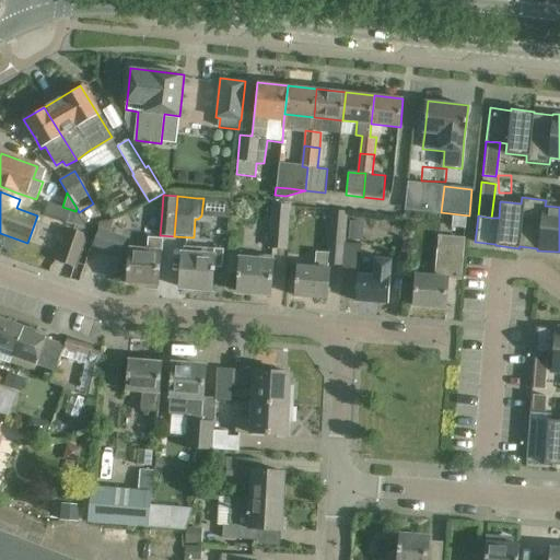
[(286,248),(288,225),(289,206),(272,203),(269,247),(286,248)]
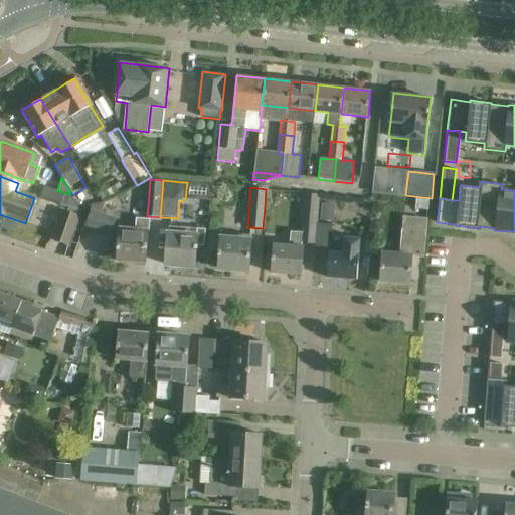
[(64,194),(60,204),(76,210),(77,207),(70,196),(64,194)]
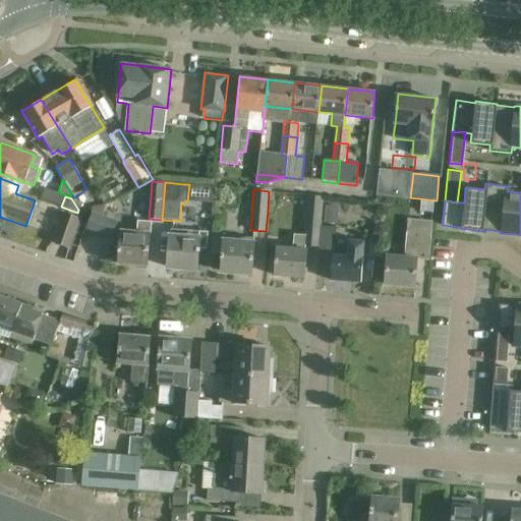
[(304,278),(305,257),(306,246),(320,247),(321,227),(322,227),(324,198),(308,196),(305,236),(294,235),(294,249),(278,248),(276,276),(304,278)]
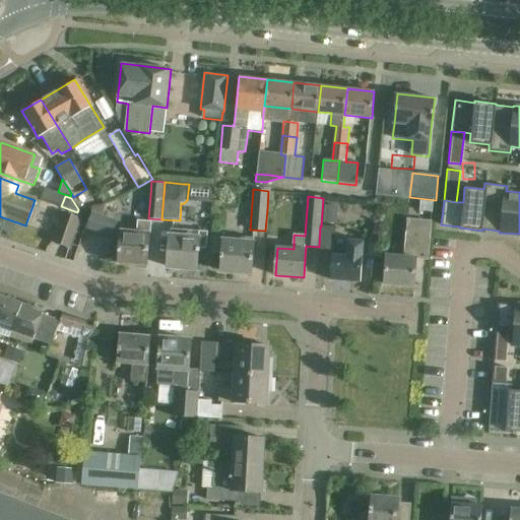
[(117,222),(102,217),(106,204),(90,212),(84,228),(111,237),(117,222)]
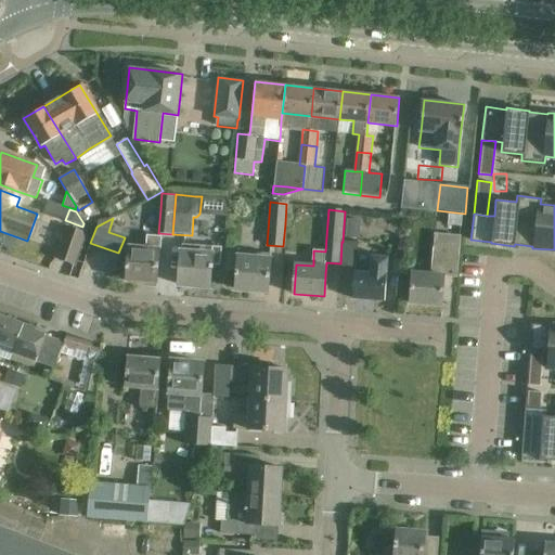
[(56,257),(74,263),(86,232),(67,227),(56,257)]
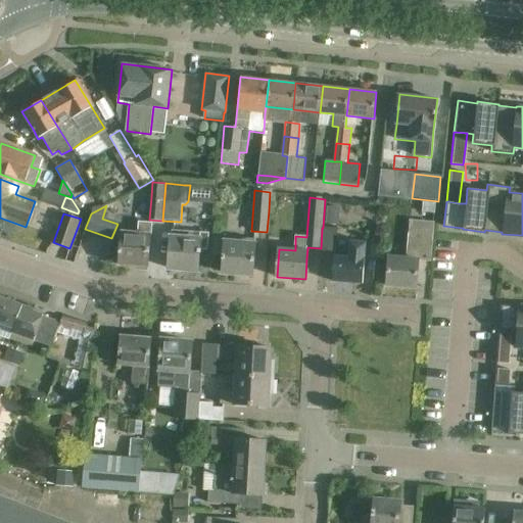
[(416,288),(418,268),(418,260),(432,263),(434,223),(410,221),(407,258),(388,256),(386,286),(416,288)]
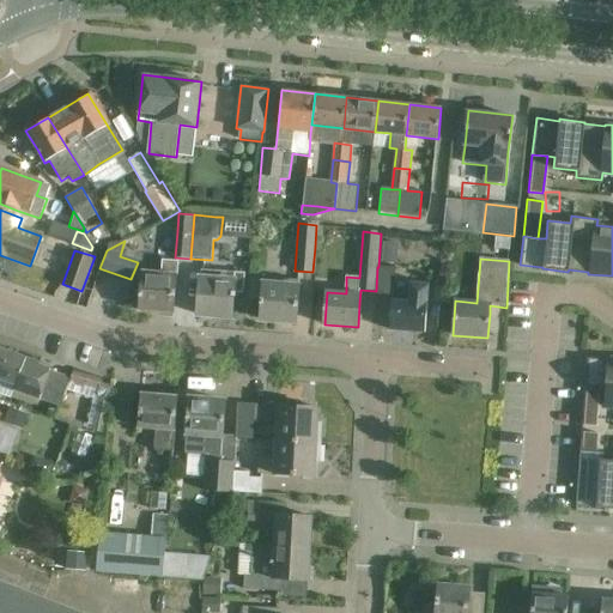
[(140,309),(174,311),(177,262),(164,261),(163,273),(144,272),(140,309)]
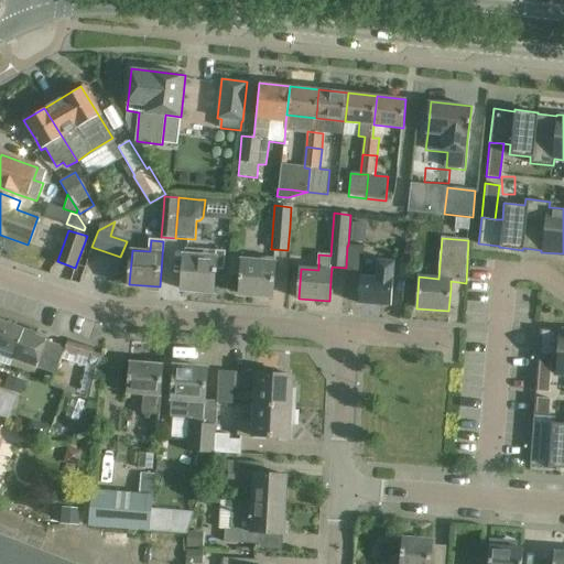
[(391,306),(392,284),(394,263),(377,261),(377,263),(364,262),(365,247),(348,246),(347,246),(346,268),(346,272),(360,272),(357,303),(391,306)]
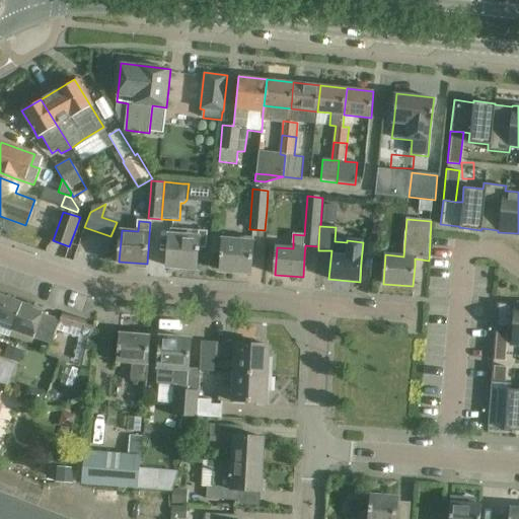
[(206,247),(208,230),(170,227),(167,266),(196,268),(198,250),(200,251),(200,247),(206,247)]
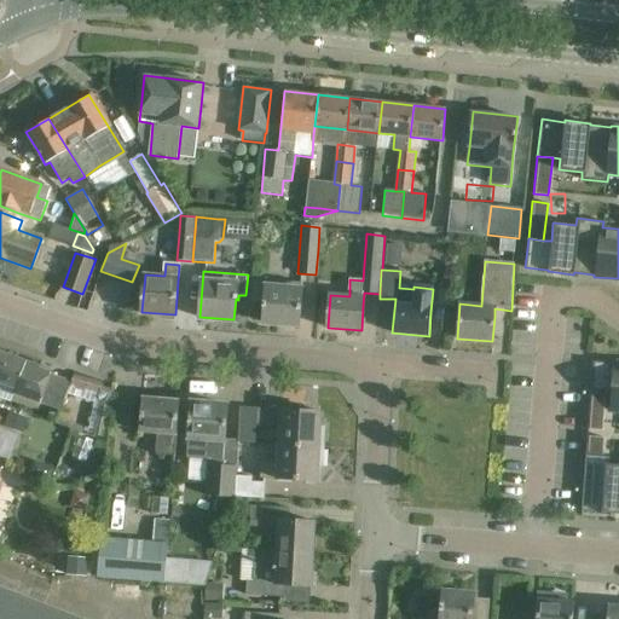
[(299,325),(300,301),(301,285),(252,278),(249,302),(264,304),(262,306),(265,306),(264,322),(299,325)]
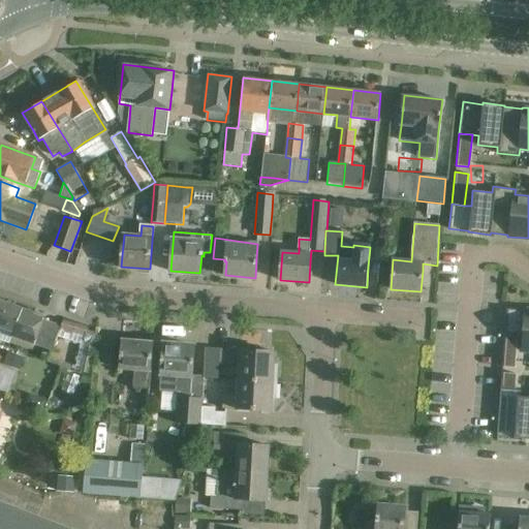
[(0,328),(10,332),(8,336),(31,344),(31,343),(49,350),(58,327),(40,320),(41,318),(31,315),(31,314),(0,302),(0,328)]
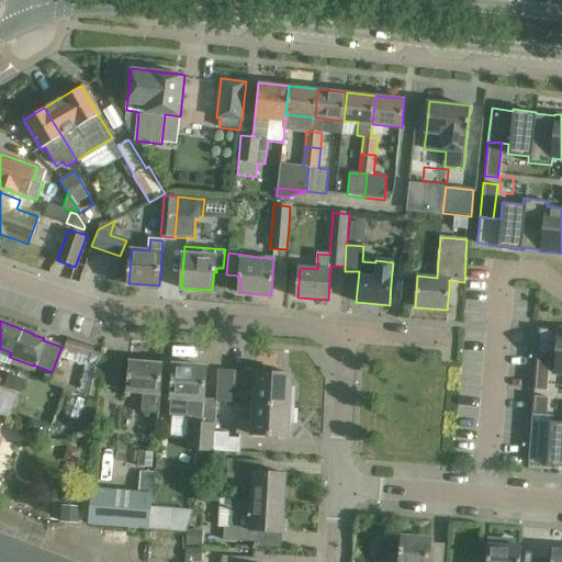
[(557,329),(538,328),(534,390),(547,391),(549,364),(553,364),(553,373),(561,373),(561,328),(557,328),(557,329)]
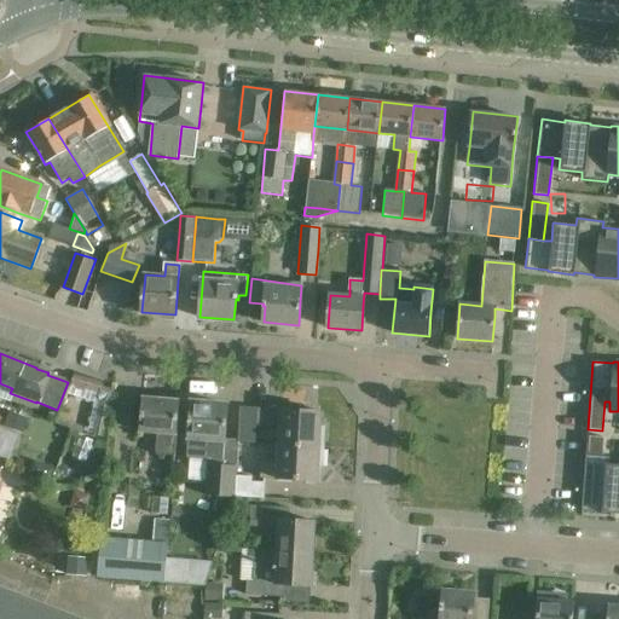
[(68,385),(110,398),(113,387),(71,376),(68,385)]
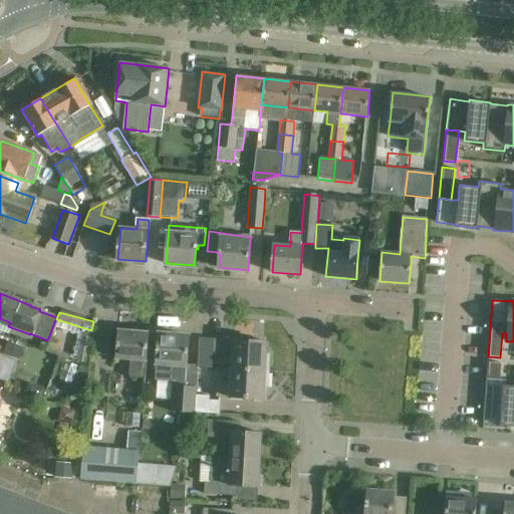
[(117,331),(115,359),(131,360),(130,377),(145,378),(147,361),(147,353),(149,333),(117,331)]
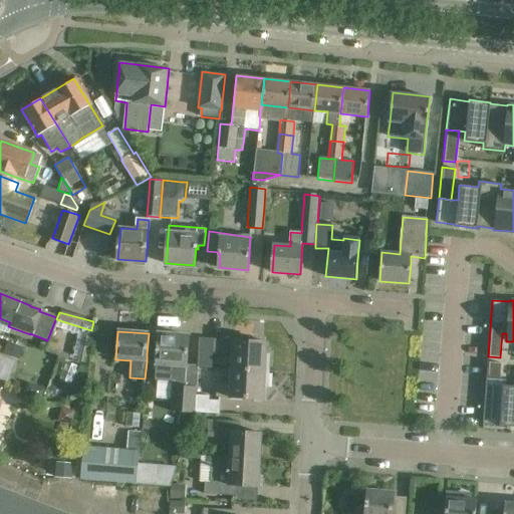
[(188,335),(158,333),(155,379),(175,381),(173,414),(195,416),(196,388),(185,387),(188,335)]
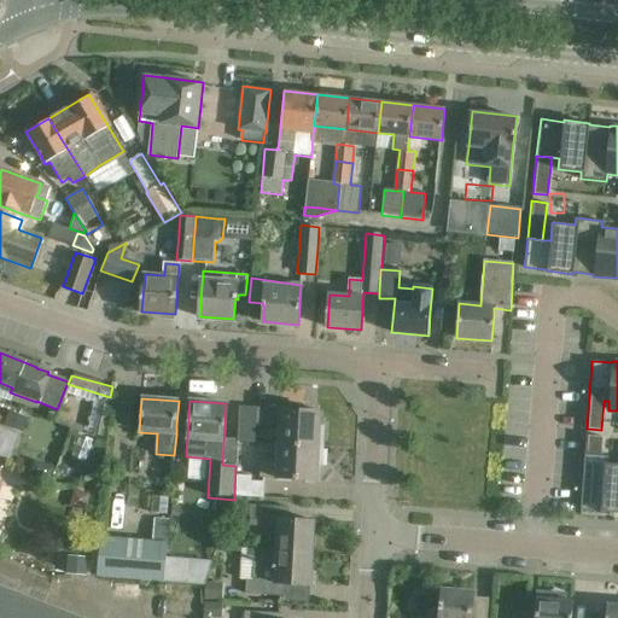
[(278,444),(324,447),(325,424),(320,424),(321,410),(240,407),(239,442),(255,442),(256,425),(279,426),(278,444)]
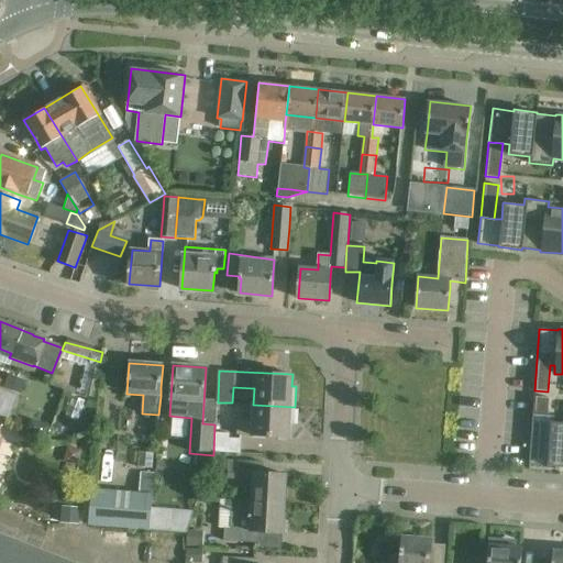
[(9,374),(3,388),(21,394),(25,381),(9,374)]
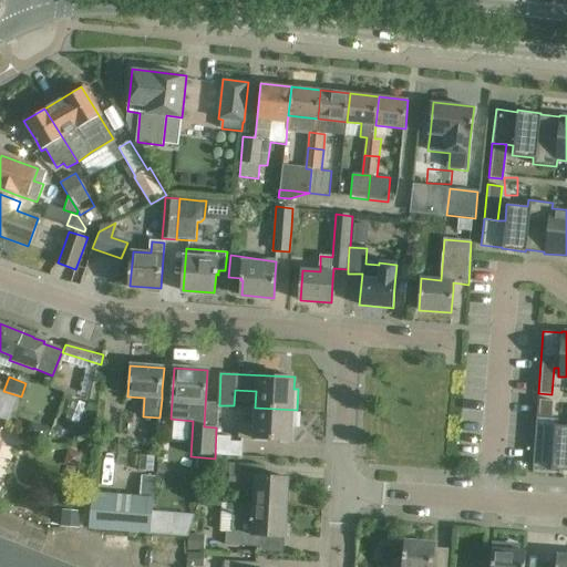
[(552,401),(537,400),(536,418),(550,419),(552,401)]
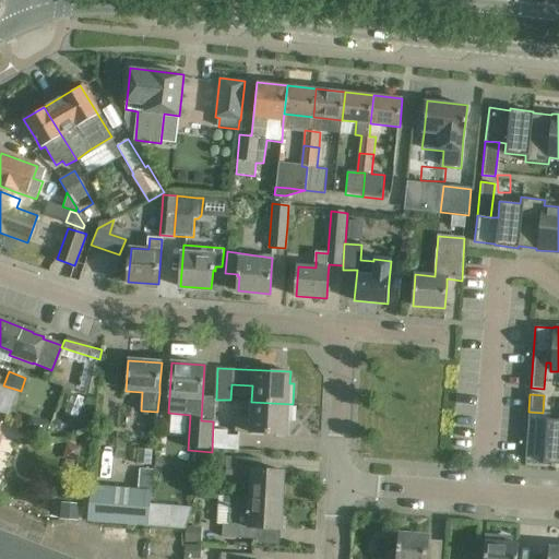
[(293,421),(293,404),(251,402),(250,417),(237,416),(236,430),(287,433),(288,421),(293,421)]
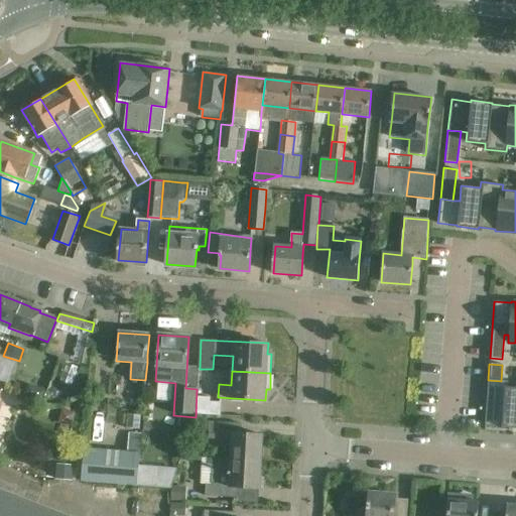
[(488,380),(485,425),(501,426),(501,427),(515,428),(515,387),(507,387),(507,381),(501,381),(488,380)]
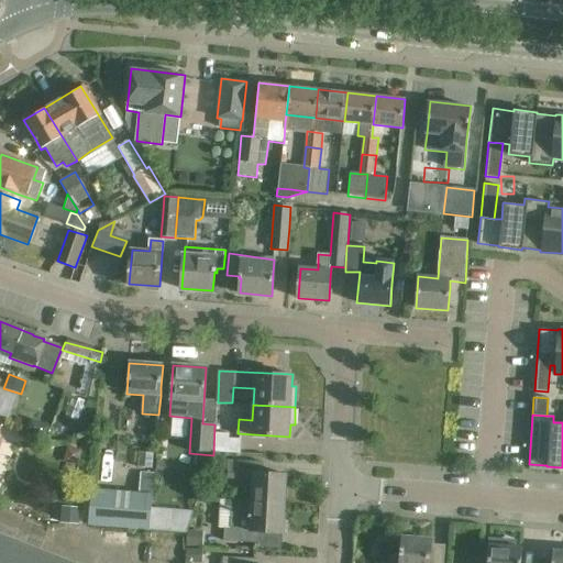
[(31,419),(25,432),(44,439),(48,426),(31,419)]
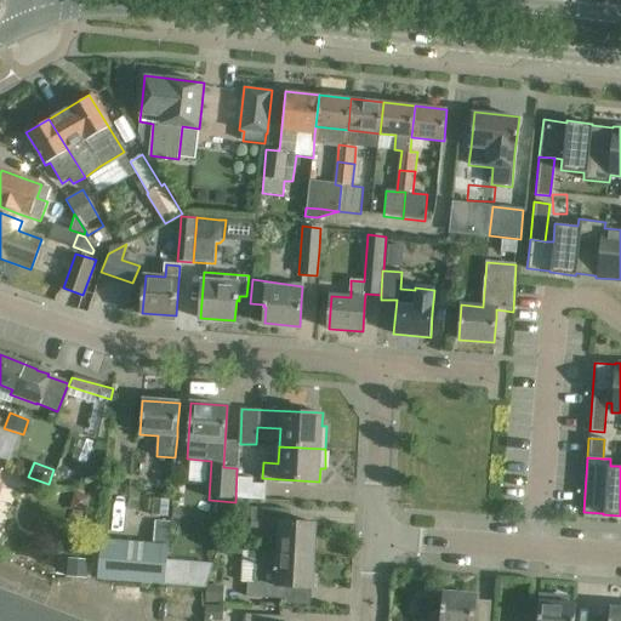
[(255,479),(238,478),(237,500),(267,501),(267,485),(254,484),(255,479)]
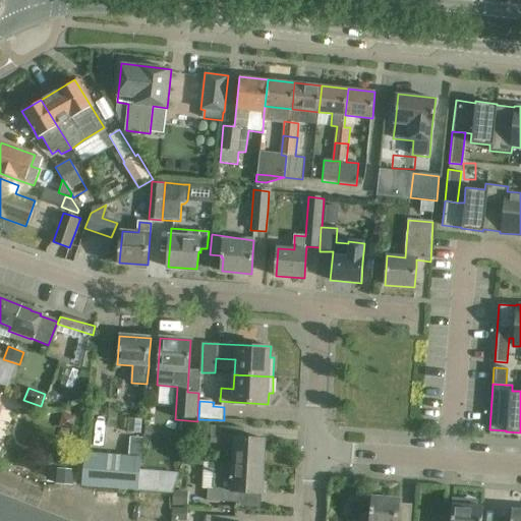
[(243,427),(223,426),(211,425),(211,439),(210,452),(232,453),(232,465),(216,463),(216,465),(264,467),(265,439),(243,438),(243,427)]
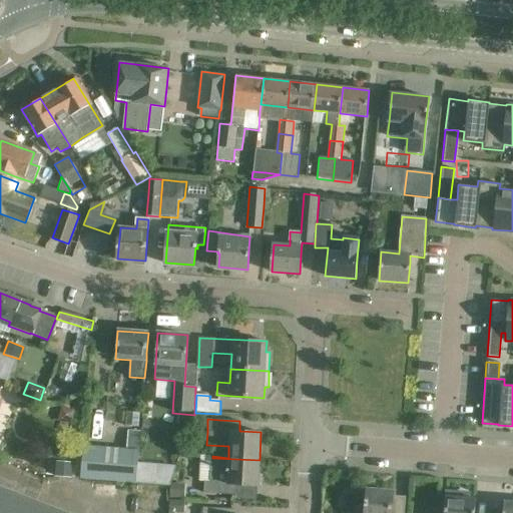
[(138,451),(83,446),(80,478),(136,483),(137,462),(138,451)]
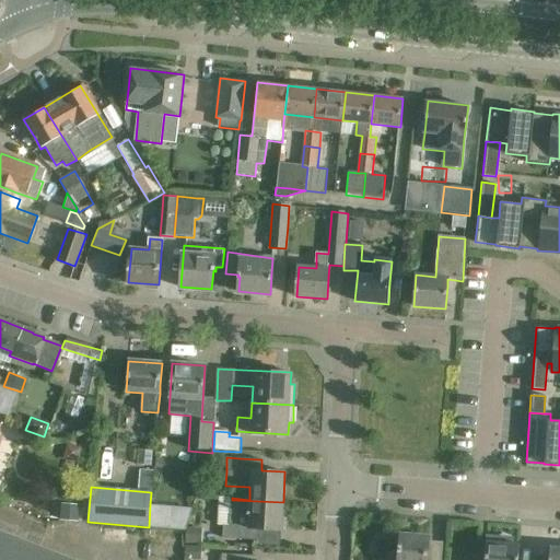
[(283,502),(232,500),(220,499),(218,525),(224,525),(223,538),(258,540),(258,529),(281,531),(283,502)]
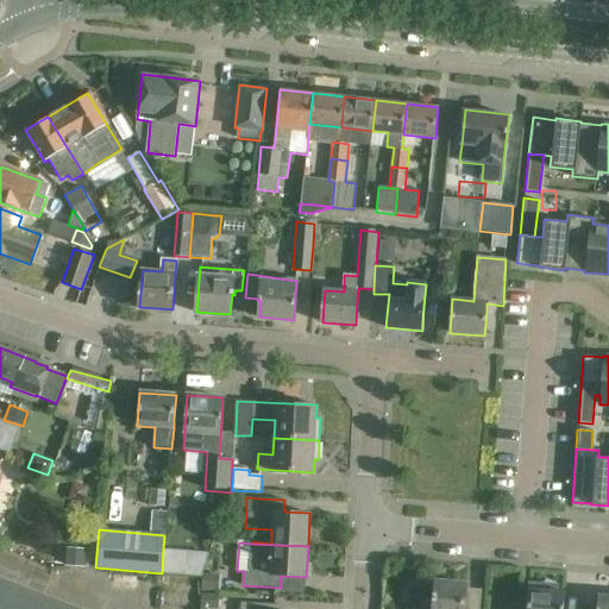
[(163,548),(162,573),(201,576),(209,552),(163,548)]
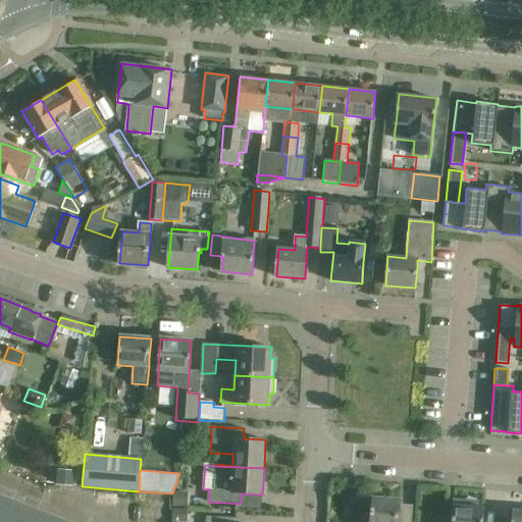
[(57,473),(56,484),(72,486),(73,474),(57,473)]
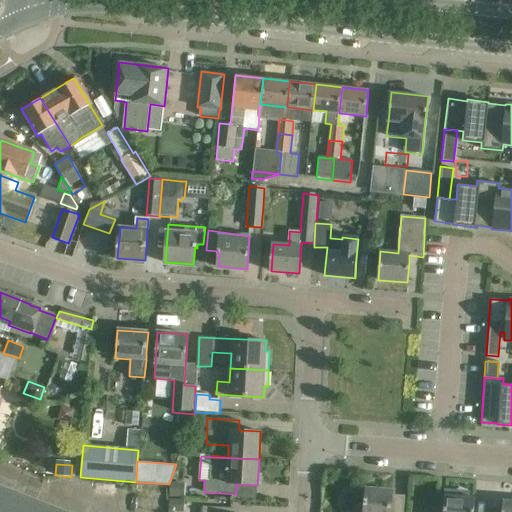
[(169,483),(169,497),(183,498),(184,483),(169,483)]
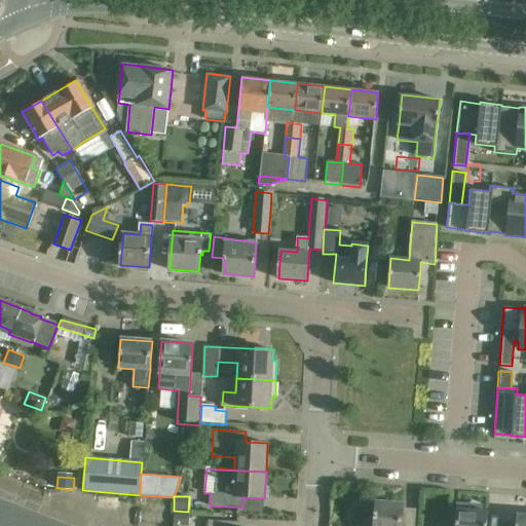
[(0,525),(68,525),(0,498),(0,525)]
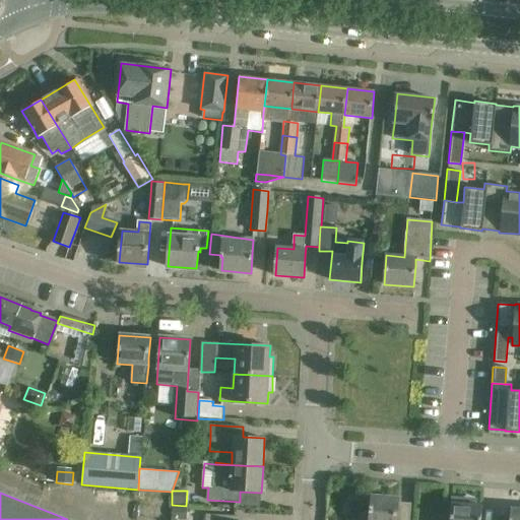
[(409,519),(410,512),(396,511),(397,499),(371,497),(371,507),(369,507),(369,512),(370,513),(370,515),(361,515),(360,519),(409,519)]
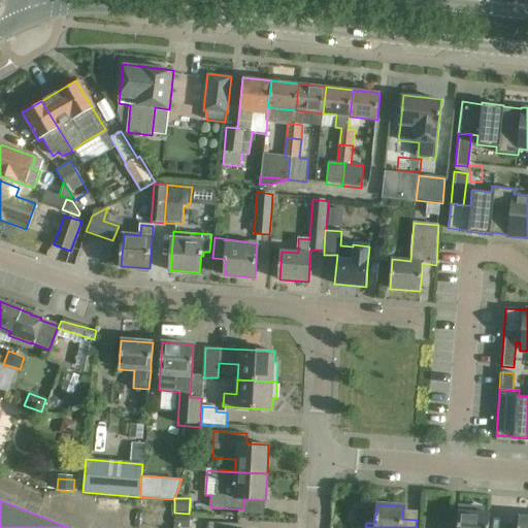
[(487,527),(489,514),(458,512),(456,527),(487,527)]
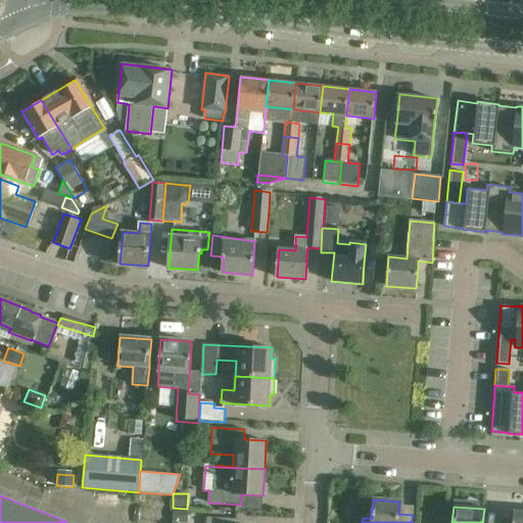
[(522,522),(522,511),(512,511),(511,522),(522,522)]
